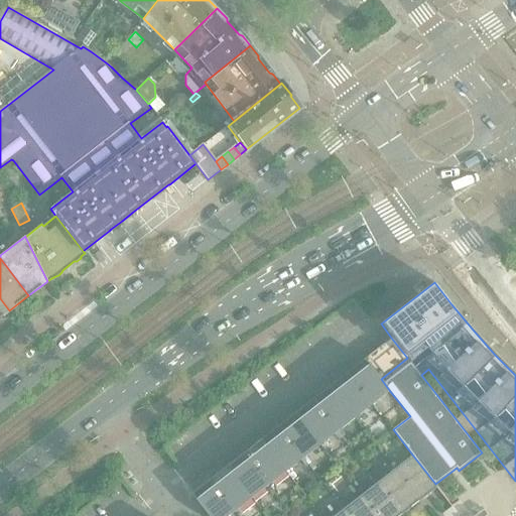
[(0,317),(9,310),(0,298),(0,317)]
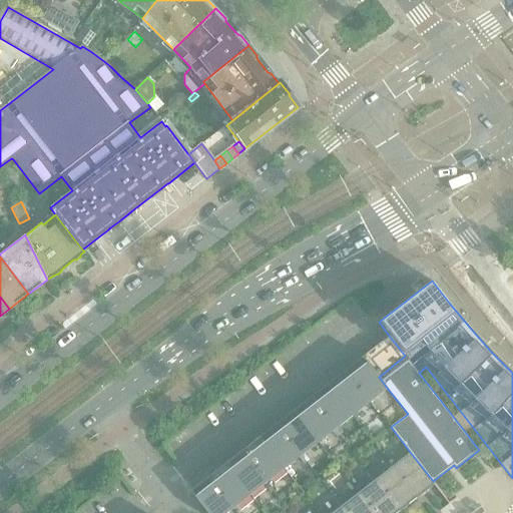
[(405,356),(389,336),(363,357),(379,377),(405,356)]
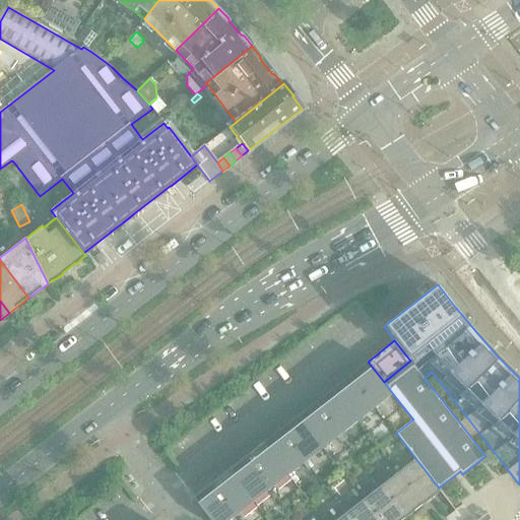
[(392,393),(384,382),(368,362),(349,376),(375,407),(392,393)]
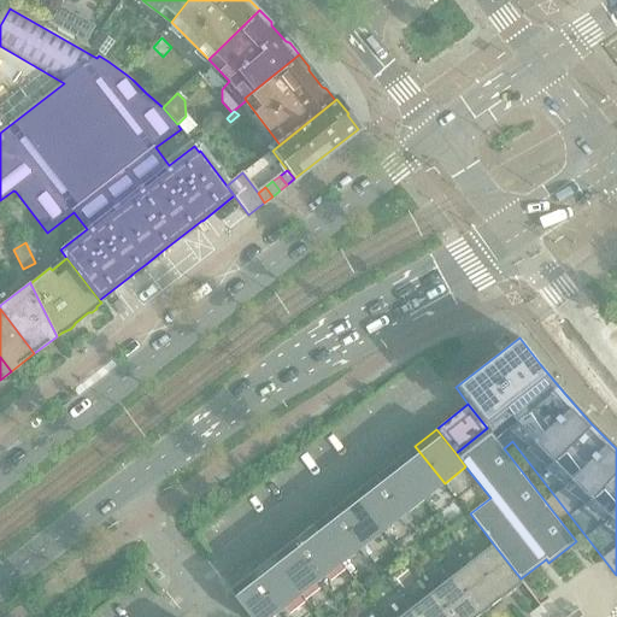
[(616,616),(616,575),(512,441),(504,448),(576,541),(548,563),(546,559),(521,579),(523,582),(522,583),(539,606),(548,599),(559,613),(554,616),(616,616)]
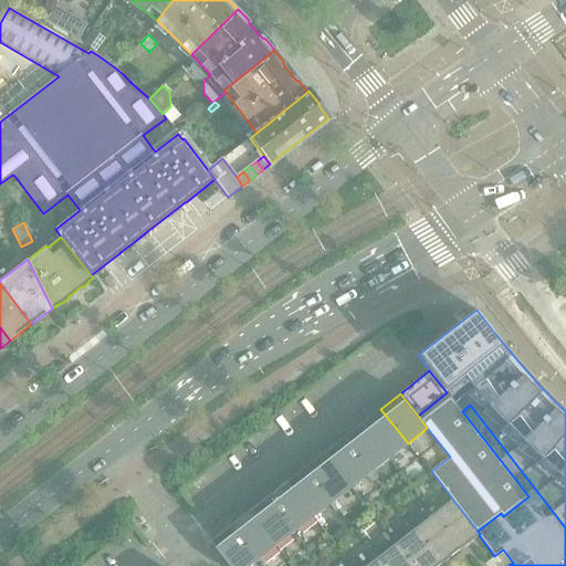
[(408,443),(380,409),(378,407),(379,409),(362,423),(389,458),(408,443)]
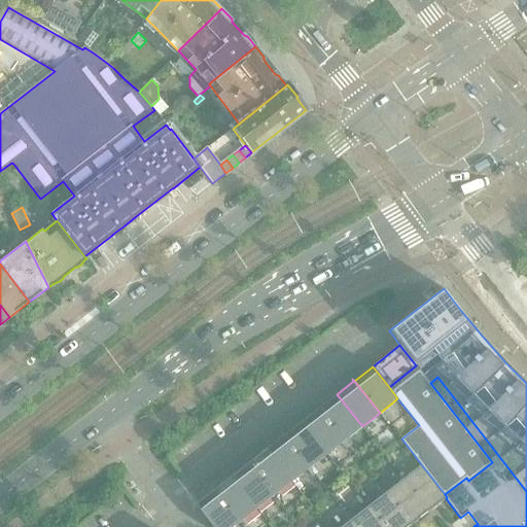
[(362,426),(337,394),(319,408),(345,441),(362,426)]
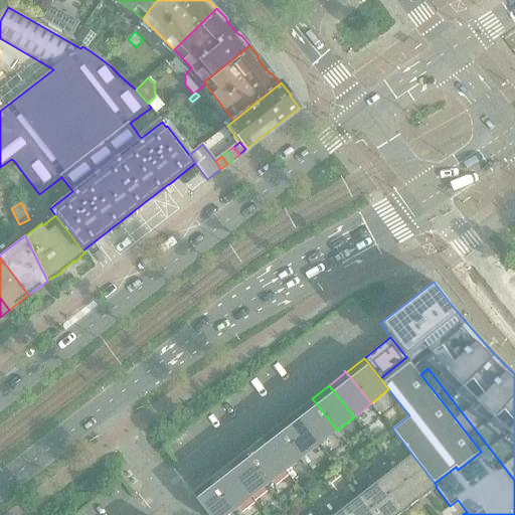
[(334,514),(343,508),(360,495),(377,482),(394,468),(411,454),(392,428),(409,415),(388,389),(371,403),(354,416),(337,431),(320,444),(303,457),(286,471),(269,484),(251,497),(234,511),(228,514),(334,514)]
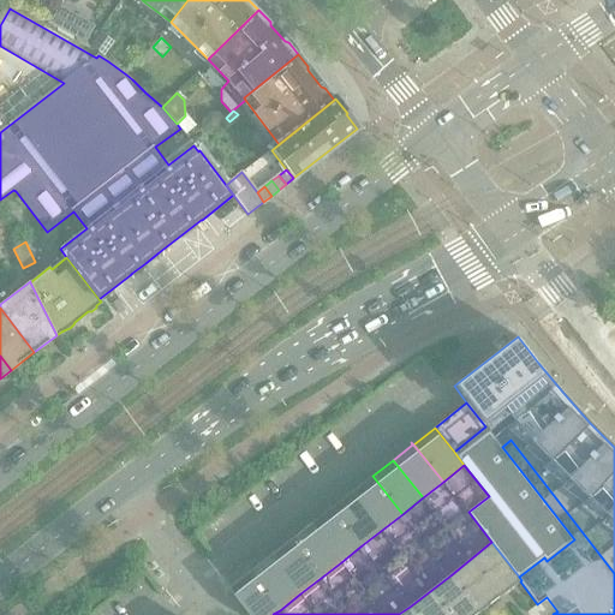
[(402,514),(372,476),(370,473),(369,475),(371,477),(352,491),(382,530),(402,514)]
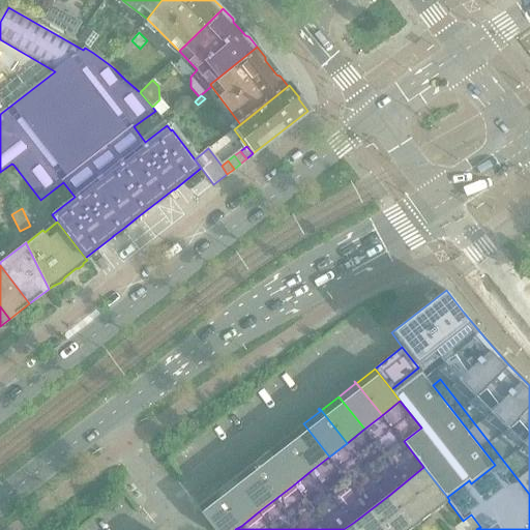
[(329,457),(303,423),(286,438),(312,470),(329,457)]
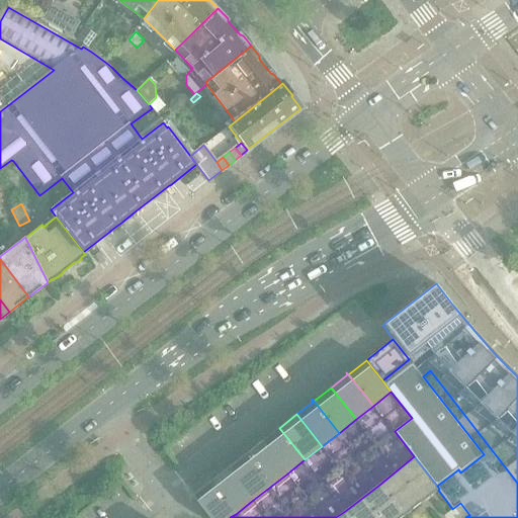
[(305,459),(279,428),(277,426),(276,426),(278,428),(262,441),(287,473),(305,459)]
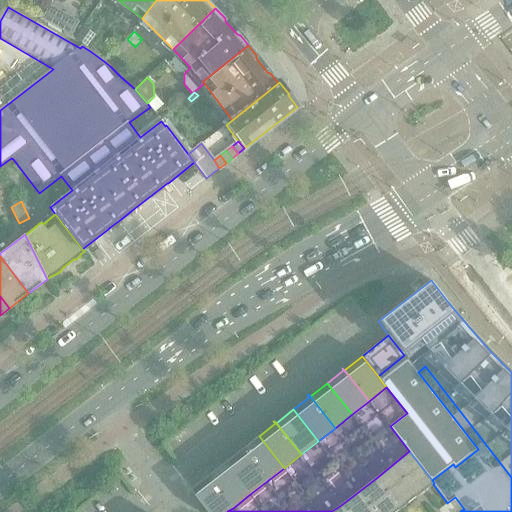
[(284,468),(259,436),(242,449),(267,481),(284,468)]
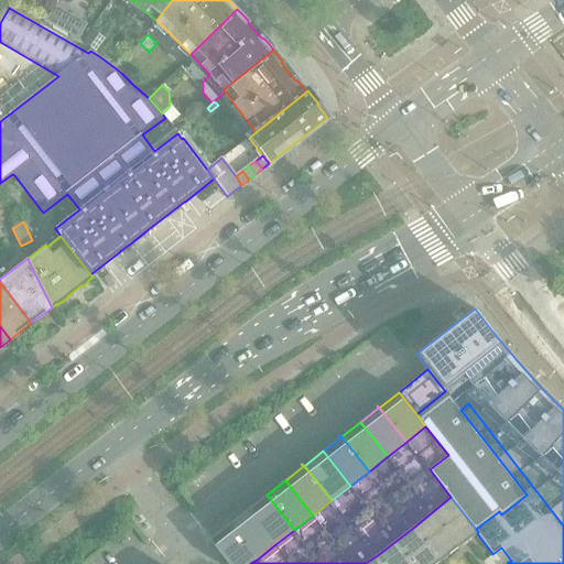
[(294,530),(267,495),(264,492),(263,494),(266,496),(248,509),(275,544),(294,530)]
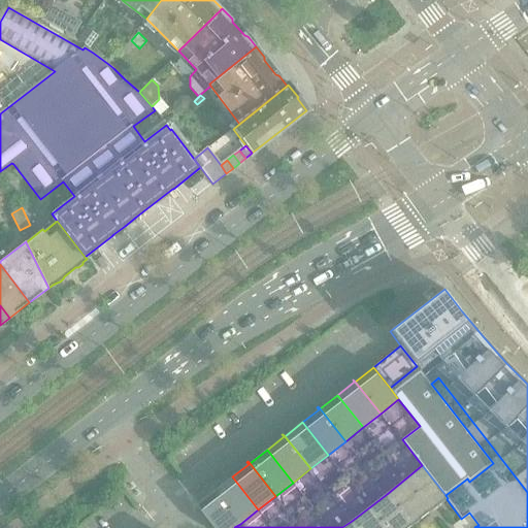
[(448,498),(446,495),(422,465),(404,480),(429,513),(447,499),(448,498)]
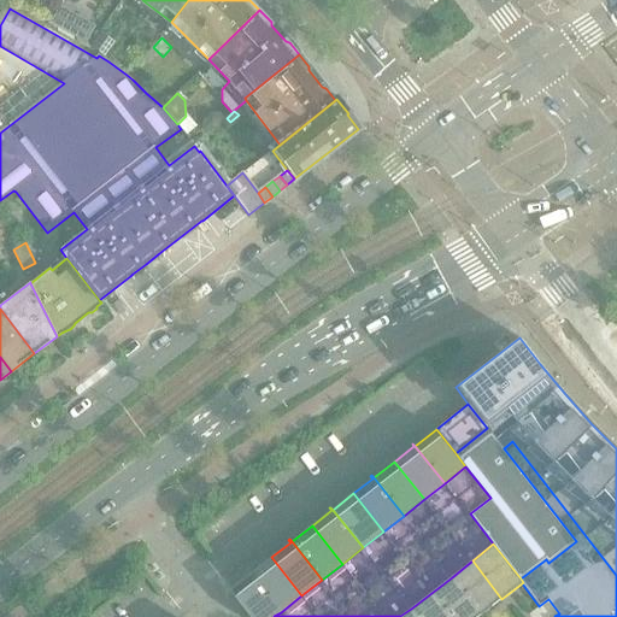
[(301,595),(271,557),(251,574),(281,612),(301,595)]
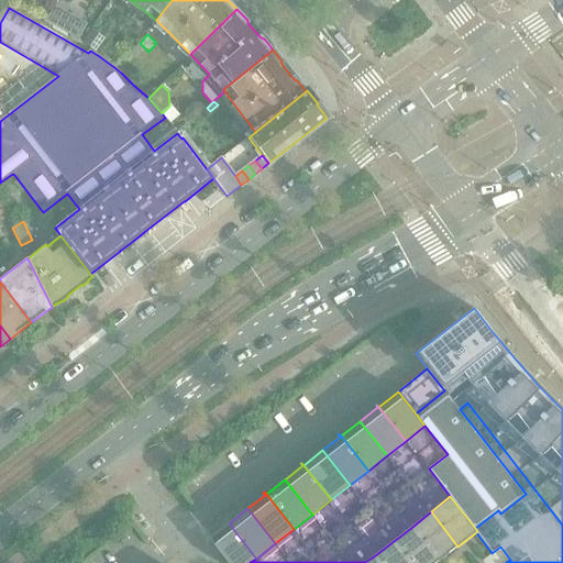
[(457,547),(431,511),(412,527),(439,561),(457,547)]
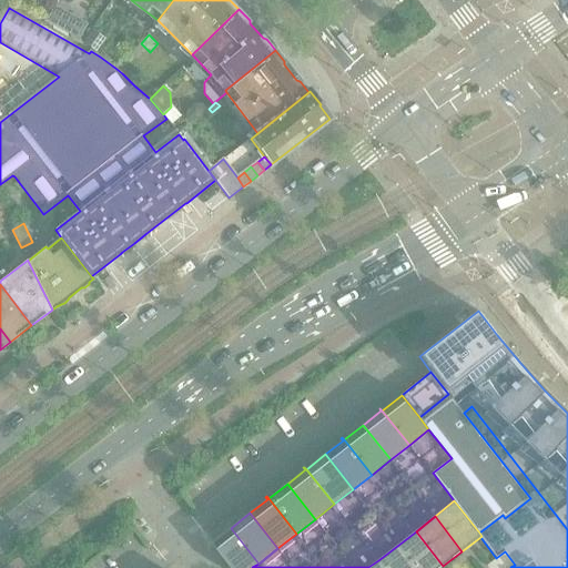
[(252,567),(259,564),(231,528),(229,526),(227,526),(230,528),(210,544),(229,567),(252,567)]
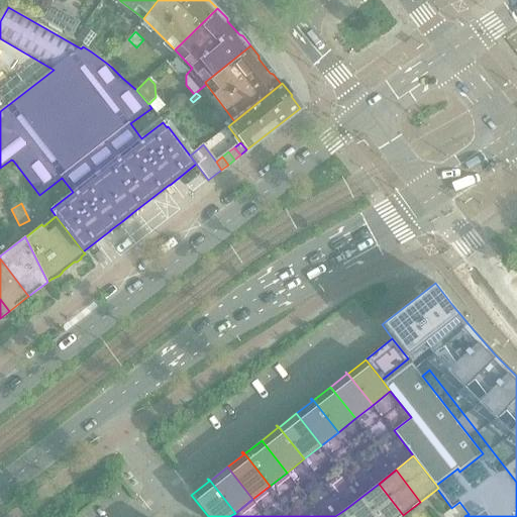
[(400,516),(403,515),(379,484),(362,497),(377,516),(400,516)]
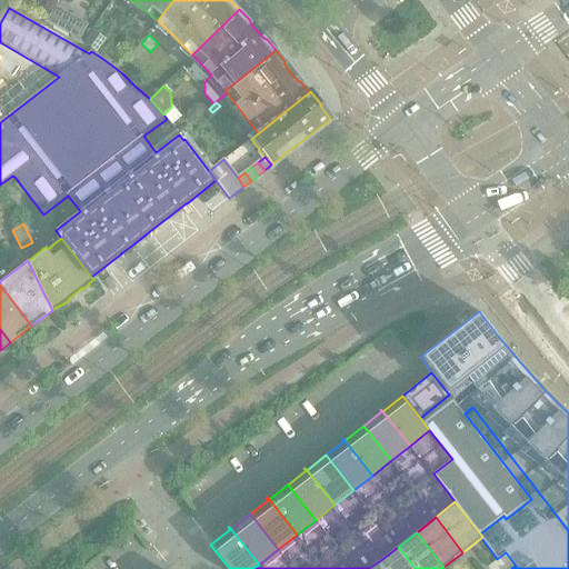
[(415,568),(398,547),(379,561),(383,568),(415,568)]
